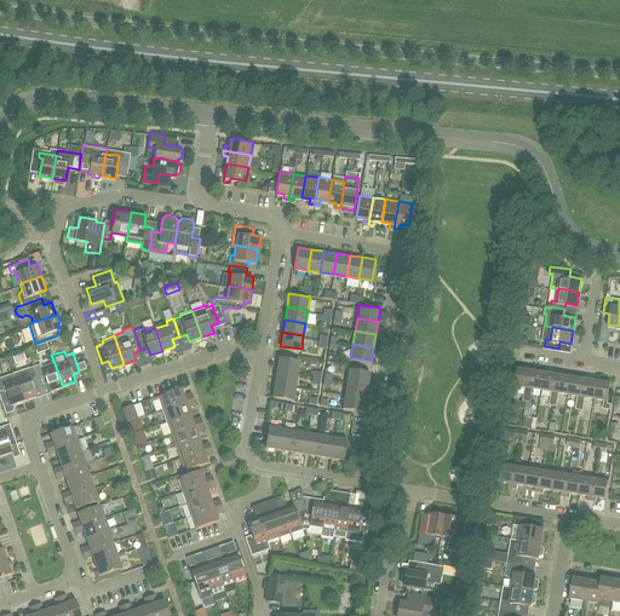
[(298,373),(299,360),(279,356),(276,369),(298,373)]
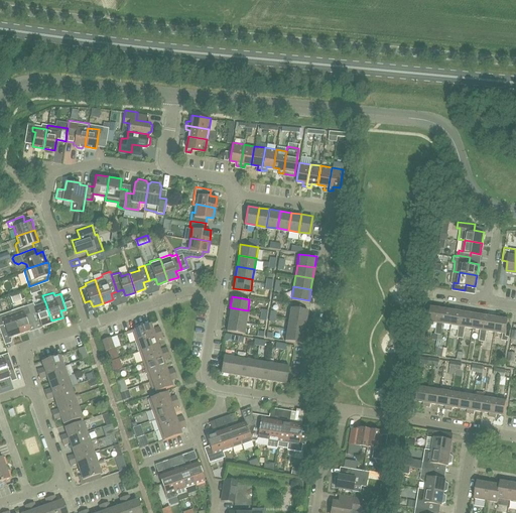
[(51,321),(45,302),(44,300),(34,304),(33,302),(28,304),(33,321),(38,318),(41,325),(51,321)]
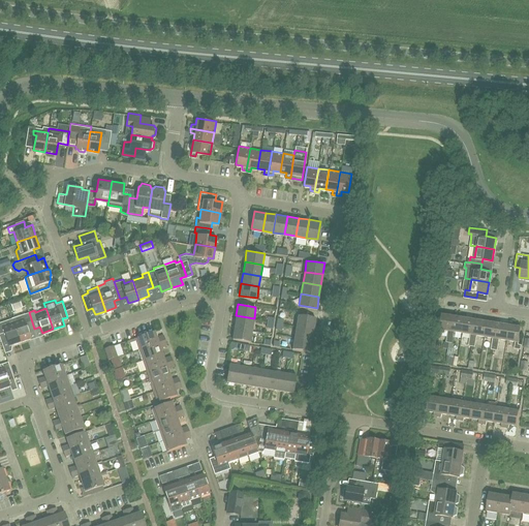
[(285,316),(293,317),(294,309),(286,308),(285,316)]
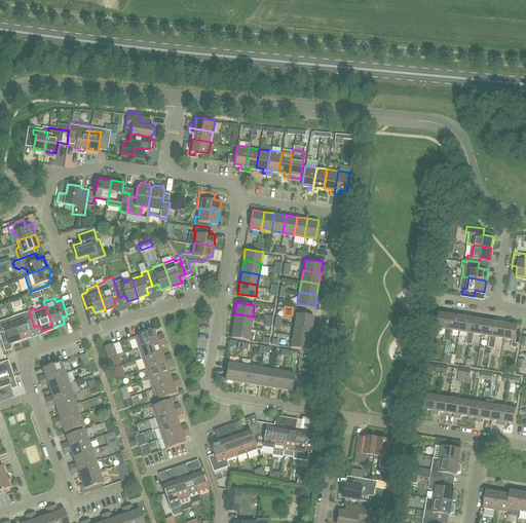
[(34,327),(29,310),(28,309),(11,315),(13,320),(20,339),(31,335),(29,329),(34,327)]
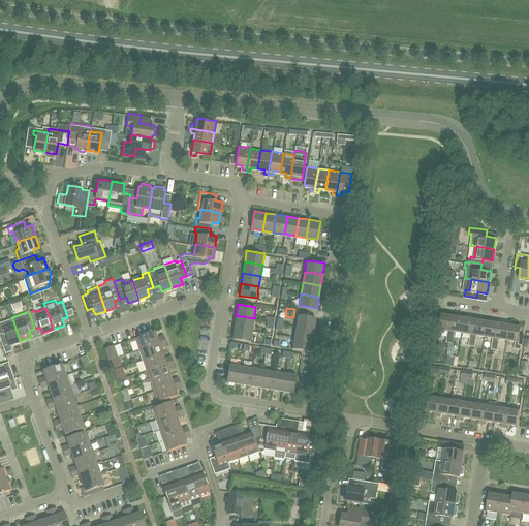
[(449,340),(454,314),(442,312),(439,328),(447,329),(446,340),(449,340)]
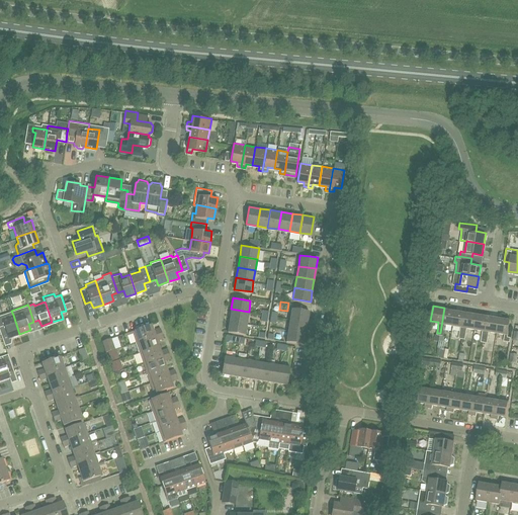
[(307,321),(309,310),(291,307),(289,318),(307,321)]
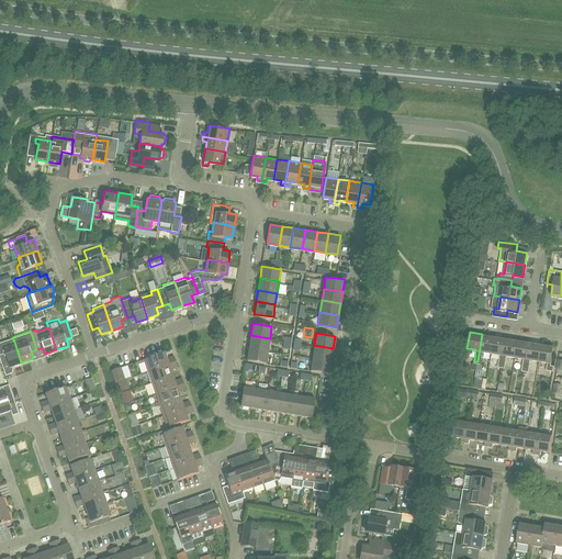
[(491,351),(494,336),(482,334),(478,361),(481,362),(483,350),(491,351)]
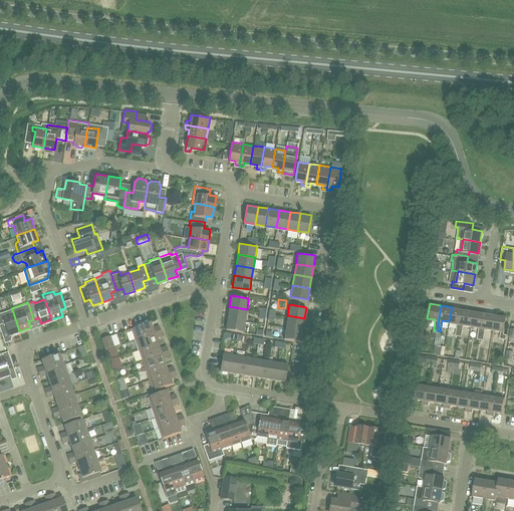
[(245,319),(247,309),(229,306),(228,316),(245,319)]
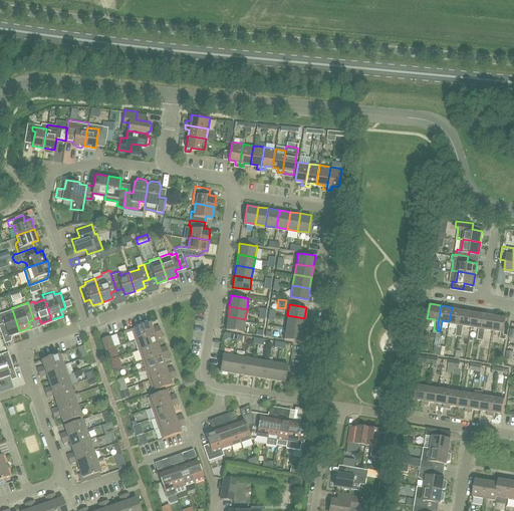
[(458,334),(463,309),(452,307),(449,321),(457,323),(455,333),(458,334)]
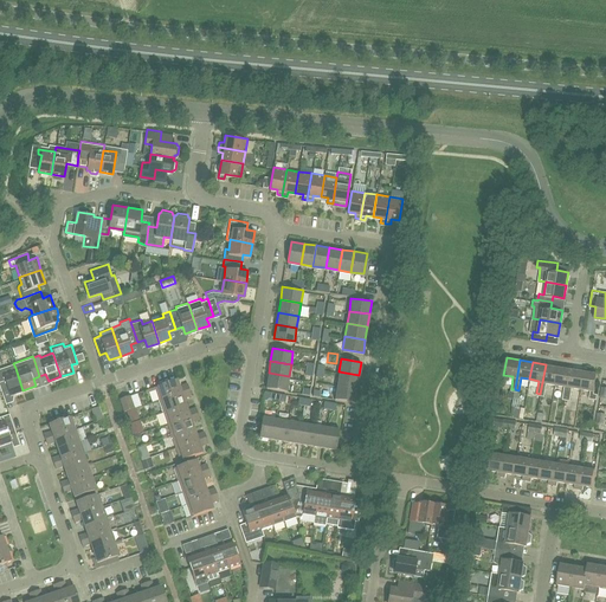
[(23,390),(15,368),(13,363),(0,367),(0,386),(1,389),(7,387),(11,394),(23,390)]
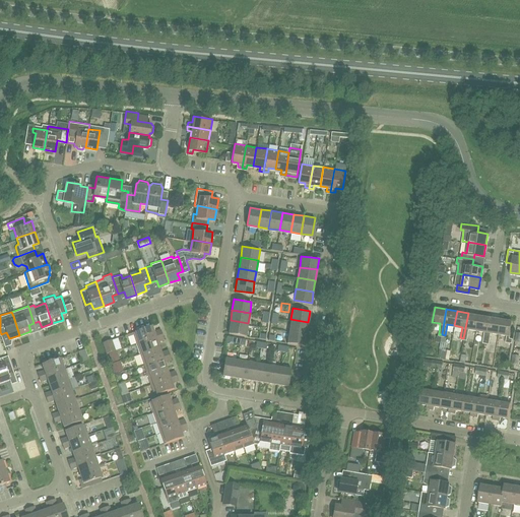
[(476,329),(478,314),(468,313),(463,338),(467,338),(468,328),(476,329)]
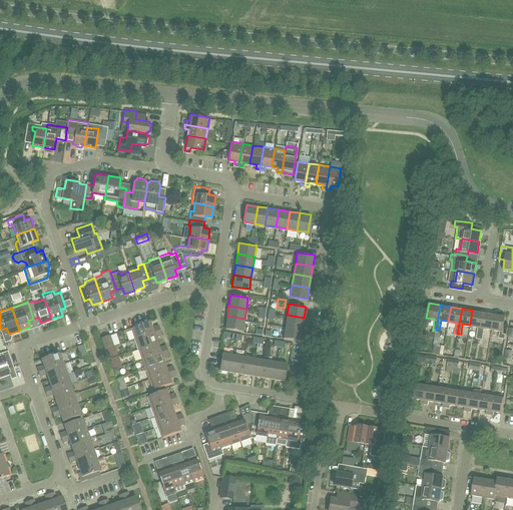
[(479,337),(483,312),(472,310),(470,325),(478,326),(476,337),(479,337)]
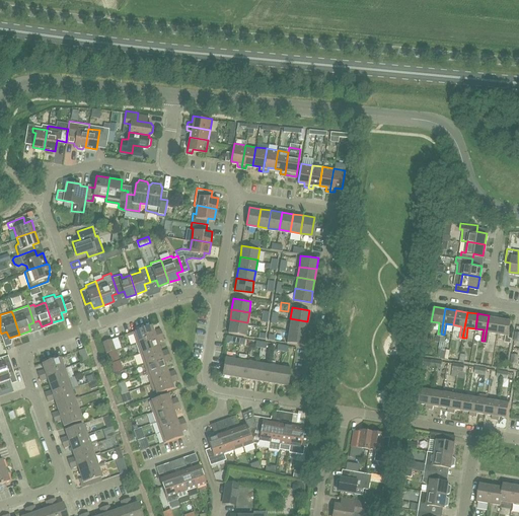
[(498,332),(500,317),(489,315),(485,341),(488,342),(490,330),(498,332)]
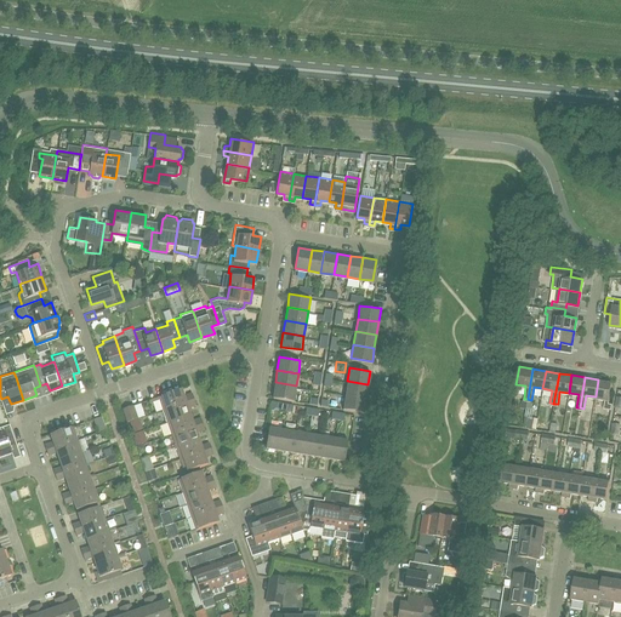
[(609,399),(611,382),(598,380),(596,396),(604,399),(603,406),(611,407),(611,401),(608,401),(609,399)]
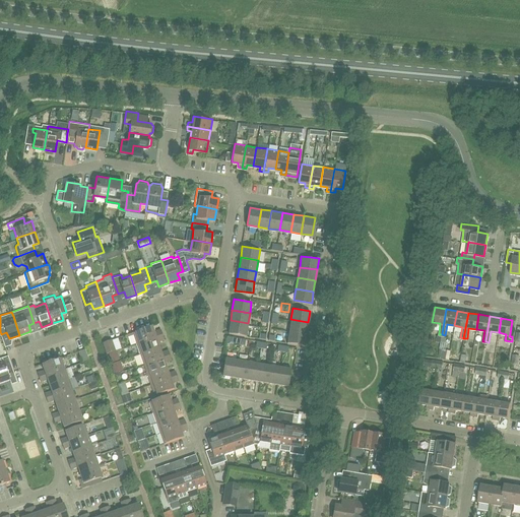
[(307,333),(308,322),(290,319),(289,330),(307,333)]
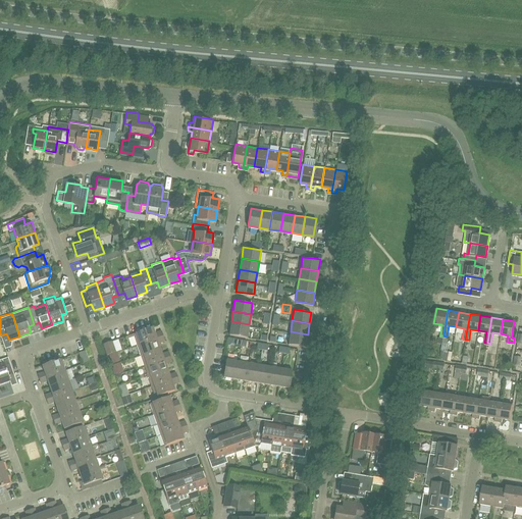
[(247,335),(249,324),(231,321),(229,332),(247,335)]
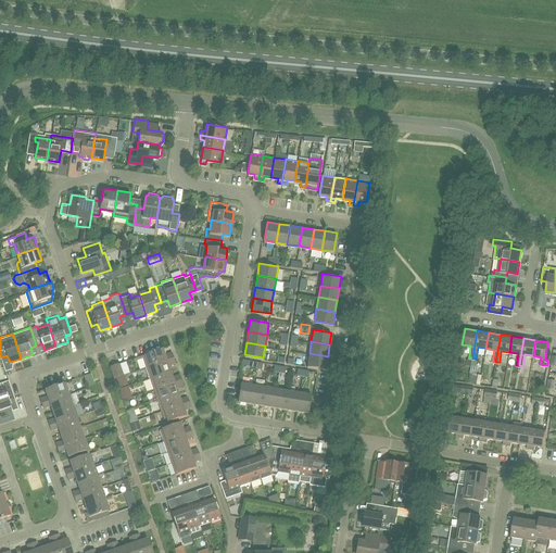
[(146,365),(174,355),(172,350),(164,353),(162,347),(141,353),(146,365)]
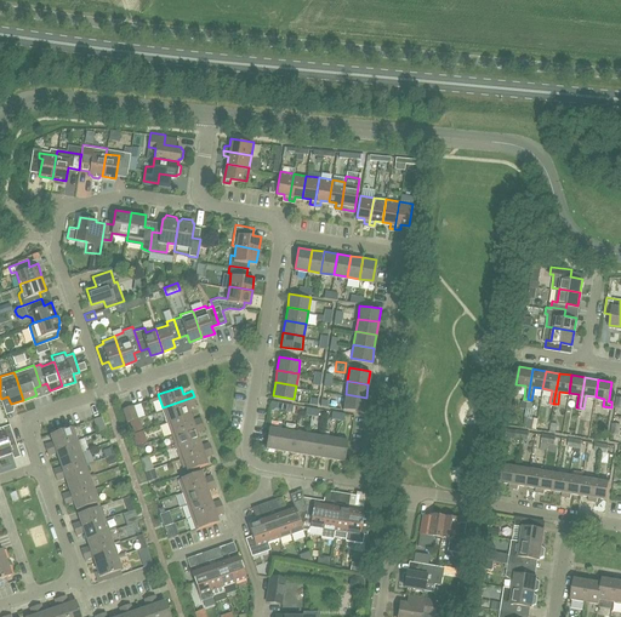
[(364,411),(366,398),(346,394),(343,407),(355,409),(364,411)]
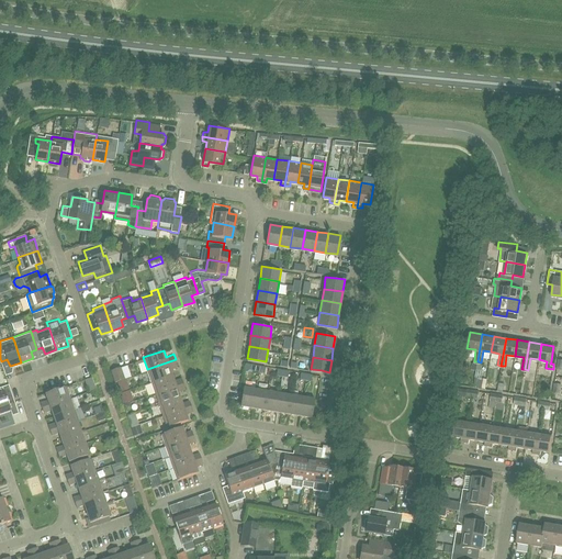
[(152,380),(172,373),(170,367),(177,365),(176,359),(147,369),(152,380)]
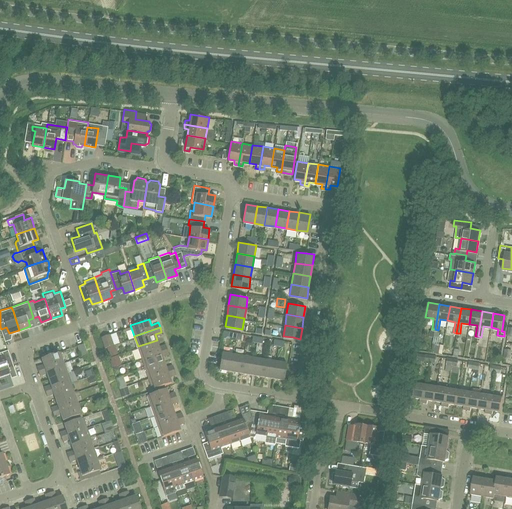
[(113,343),(109,332),(101,335),(105,346),(113,343)]
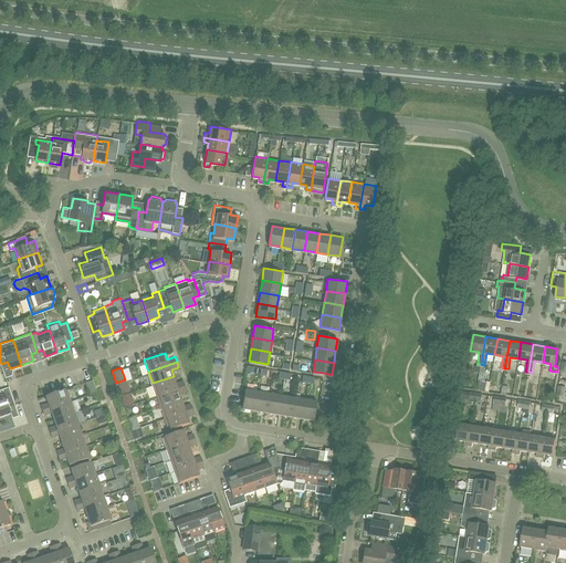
[(156,394),(185,385),(182,379),(176,382),(174,376),(153,383),(156,394)]
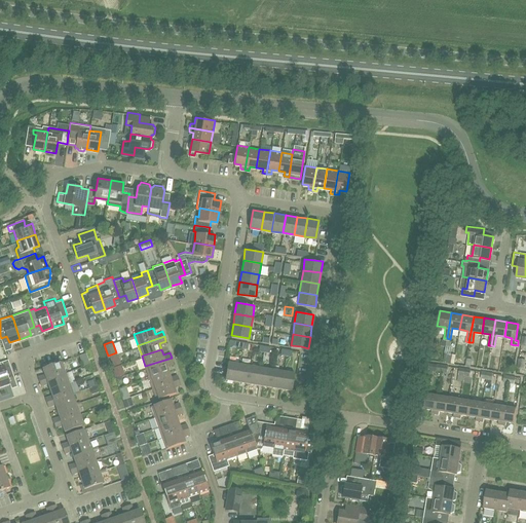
[(0,385),(10,382),(8,376),(13,374),(13,372),(8,358),(0,360),(0,385)]
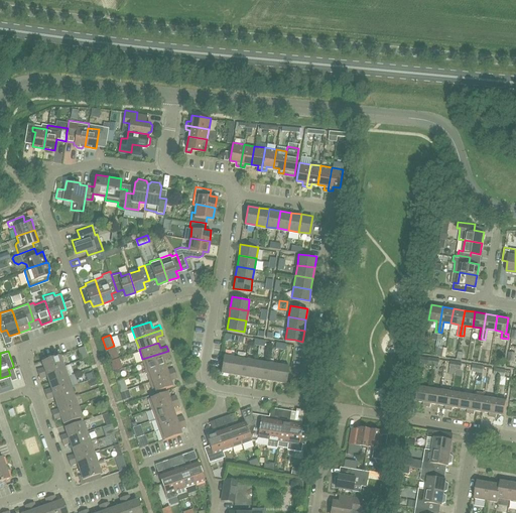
[(146,370),(165,363),(163,358),(170,356),(168,351),(142,359),(146,370)]
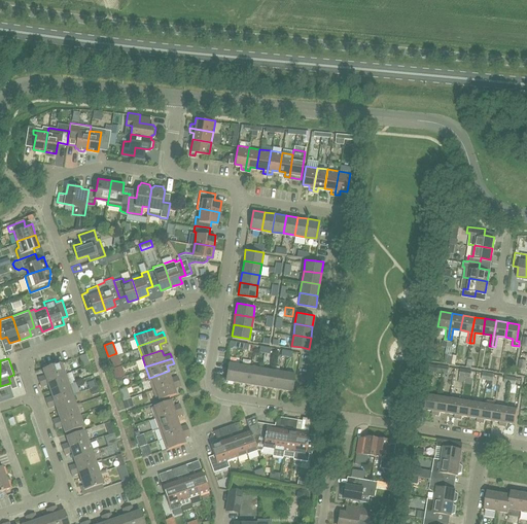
[(39,380),(66,371),(62,360),(43,367),(42,367),(44,373),(38,376),(39,380)]
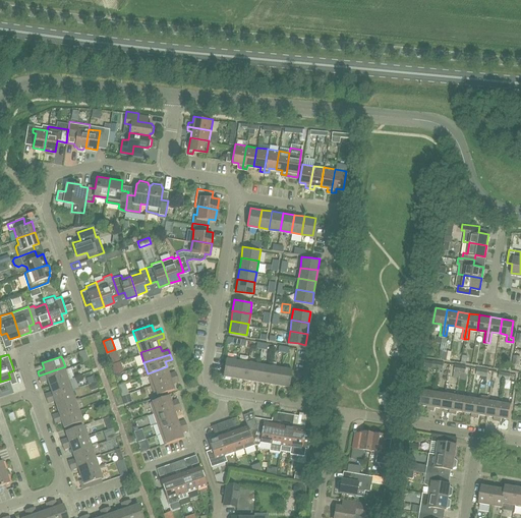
[(234,377),(237,358),(226,357),(223,375),(234,377)]
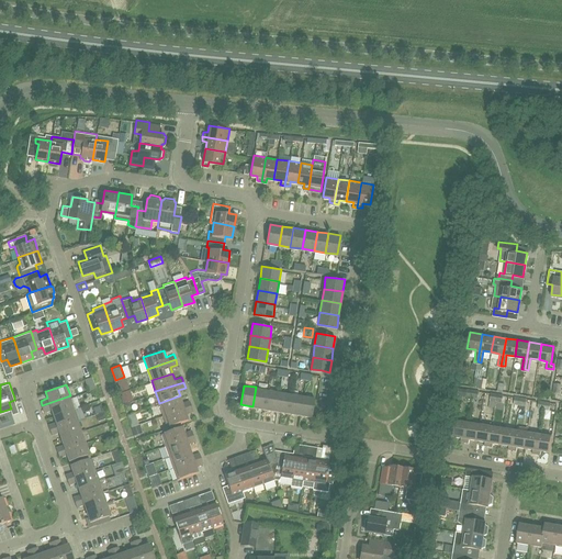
[(265,407),(267,389),(256,387),(253,406),(265,407)]
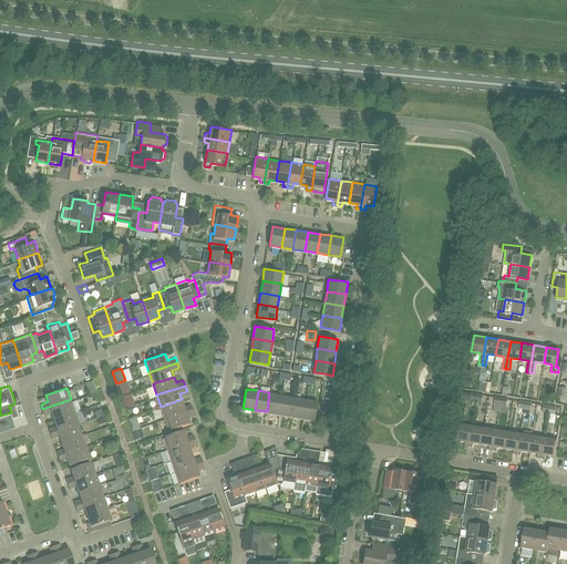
[(278,413),(281,395),(269,392),(267,411),(278,413)]
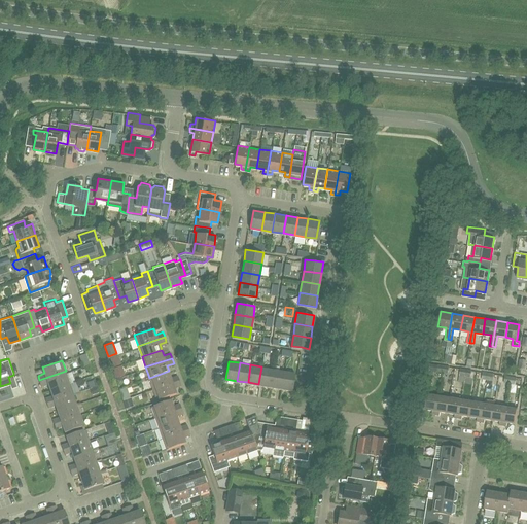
[(270,386),(273,369),(261,367),(258,384),(270,386)]
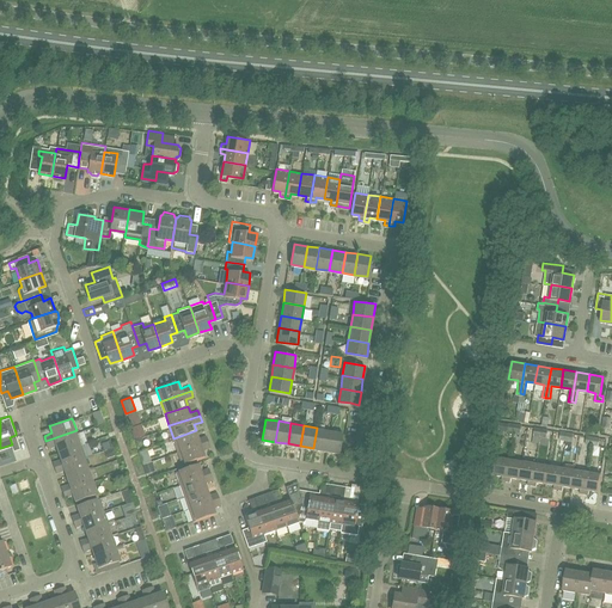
[(326,450),(329,429),(317,428),(313,448),(326,450)]
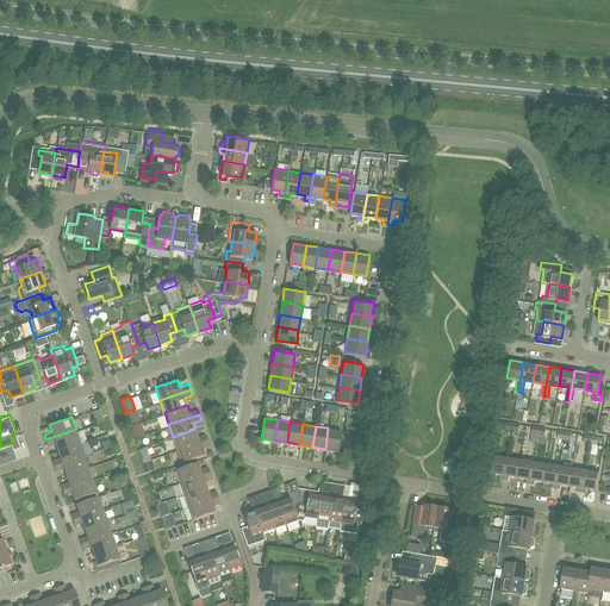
[(338,450),(341,430),(328,428),(325,449),(338,450)]
